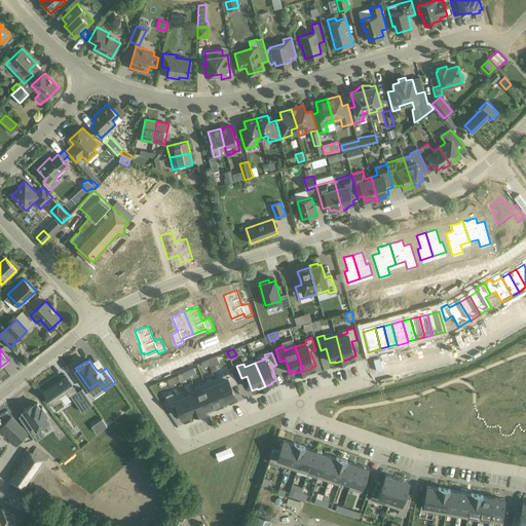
[(227,377),(216,381),(224,402),(236,397),(232,385),(237,383),(232,371),(225,373),(227,377)]
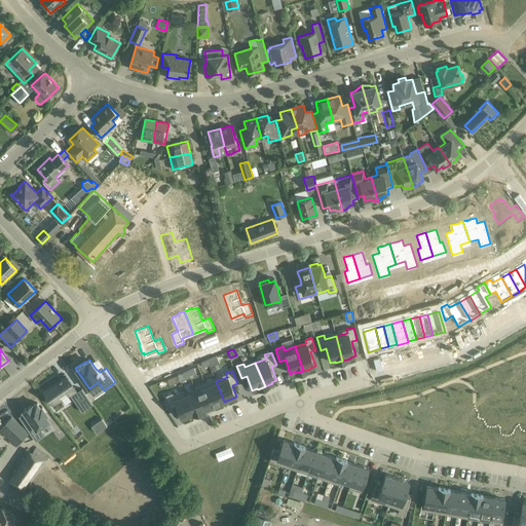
[(66,376),(44,390),(52,403),(69,392),(81,412),(92,404),(82,388),(76,392),(74,388),(66,376)]
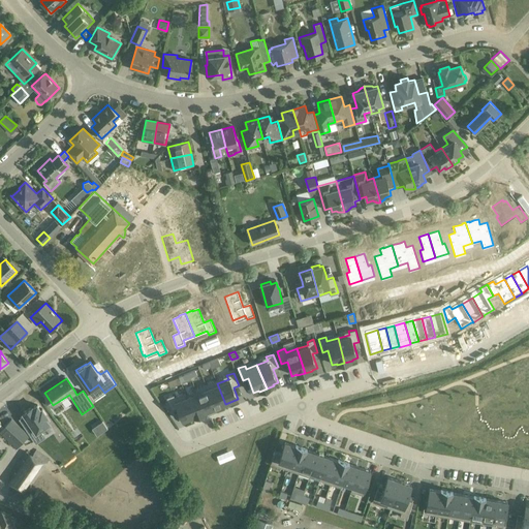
[(217,383),(207,387),(215,408),(225,404),(217,383)]
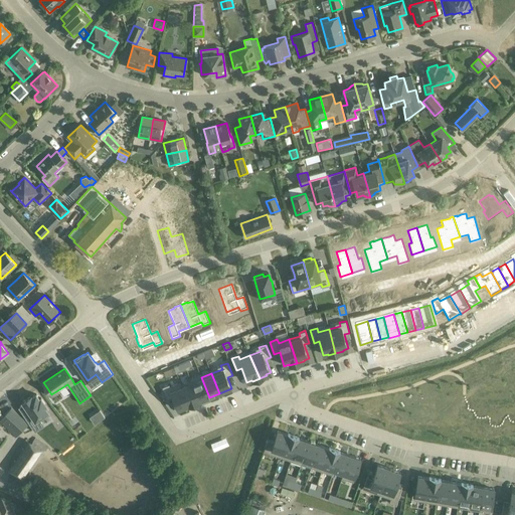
[(209,397),(201,377),(191,381),(200,401),(201,401),(201,400),(209,397)]
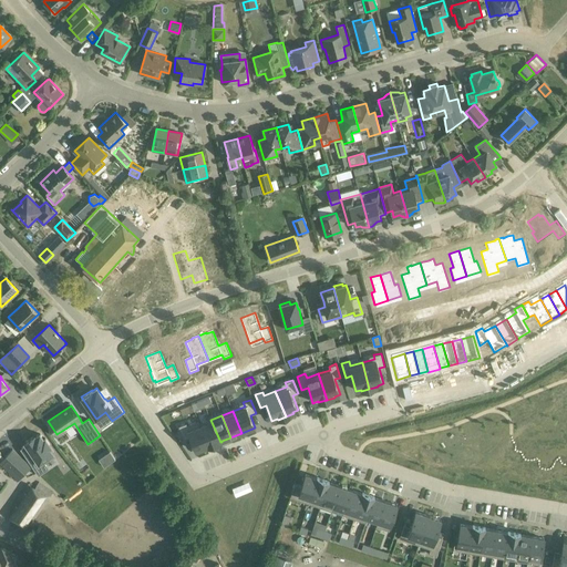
[(220,442),(210,420),(199,424),(208,446),(220,442)]
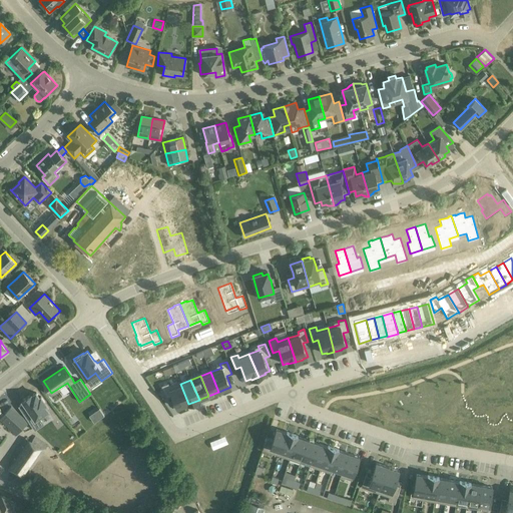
[(188,404),(180,384),(170,389),(168,383),(161,385),(166,397),(171,395),(177,409),(187,404),(187,405),(188,404)]
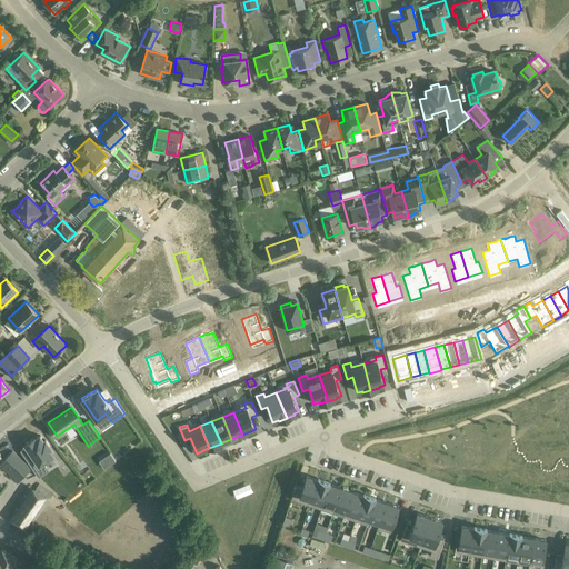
[(33,439),(32,438),(23,445),(32,459),(27,462),(29,467),(31,468),(31,469),(37,478),(47,471),(41,463),(52,456),(48,450),(50,449),(43,440),(42,441),(38,436),(33,439)]
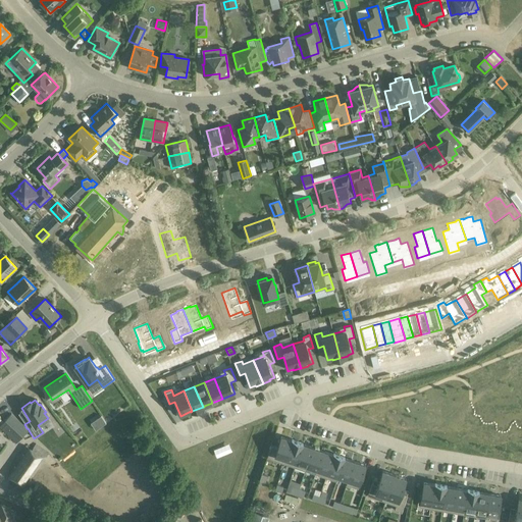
[(29,430),(29,429),(27,428),(11,414),(0,425),(0,426),(16,442),(29,430)]
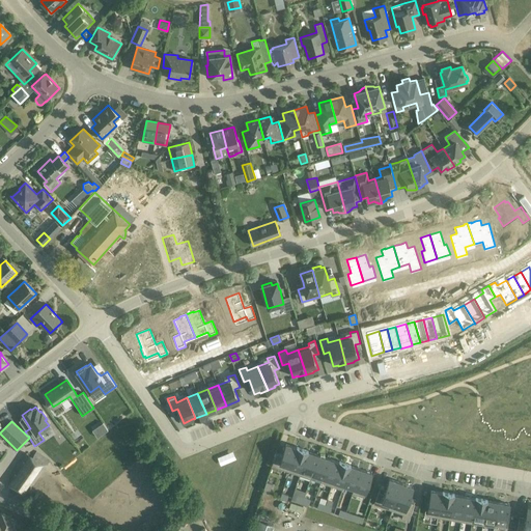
[(103,422),(98,426),(103,434),(108,429),(103,422)]
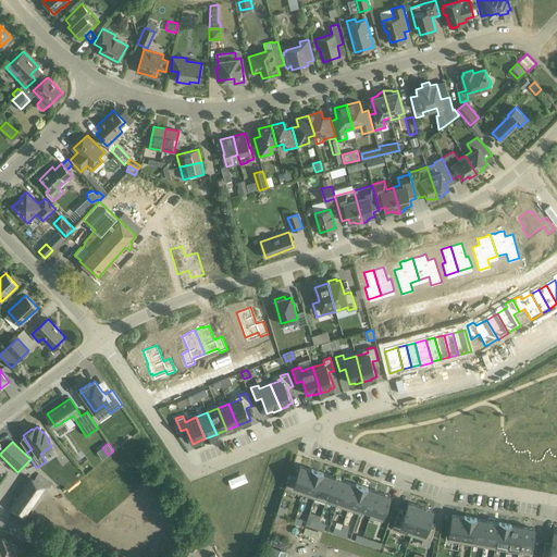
[(311,470),(300,466),(296,477),(289,474),(285,489),(304,494),(311,470)]
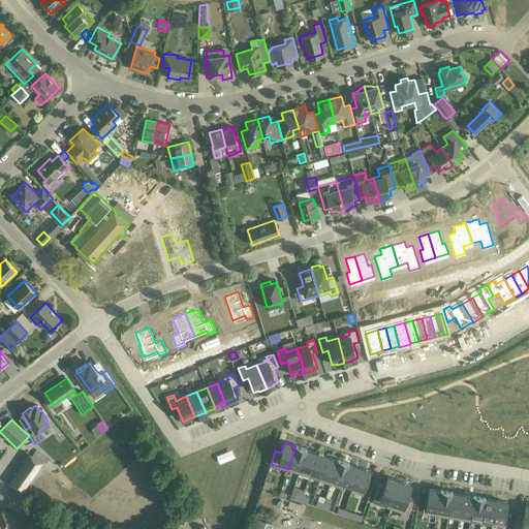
[(296,445),(296,446),(288,469),(299,473),(306,449),(307,449),(296,445)]
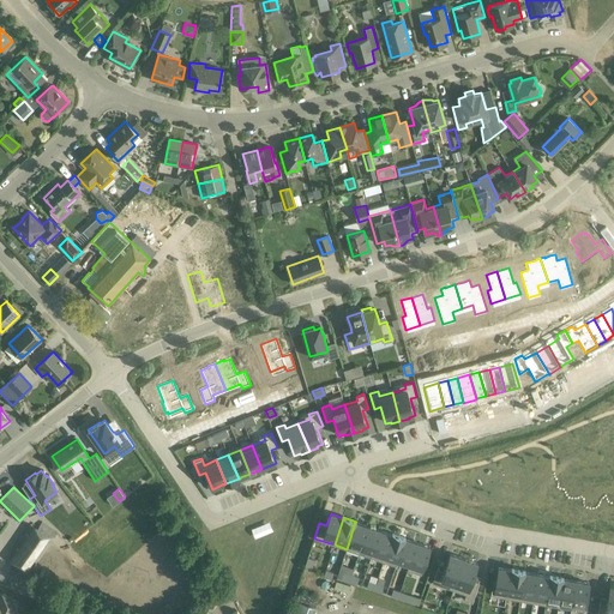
[(42,522),(38,527),(37,529),(30,524),(11,552),(18,557),(12,564),(29,575),(35,565),(58,533),(42,522)]
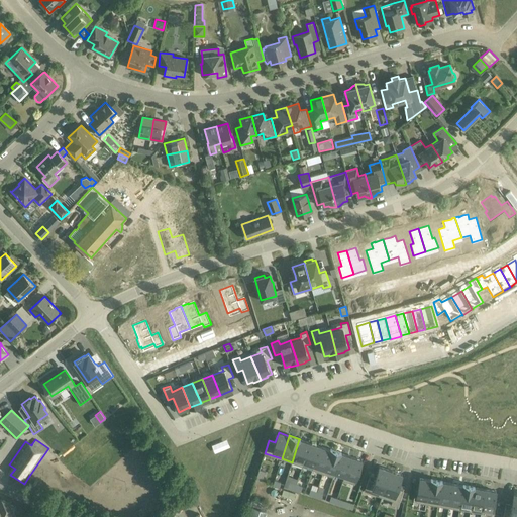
[(303,463),(310,442),(300,439),(299,439),(292,462),(303,466),(303,463)]
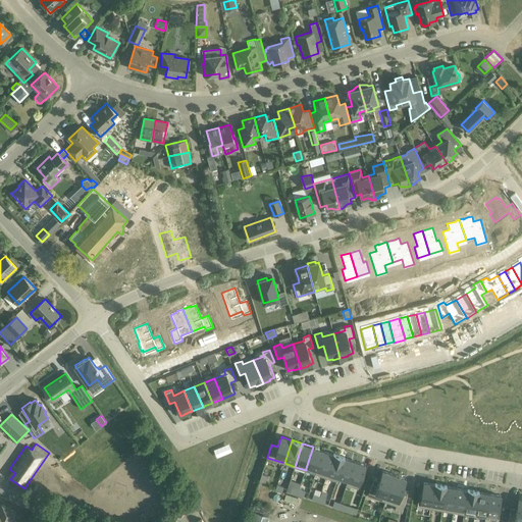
[(316,471),(323,451),(313,447),(306,468),(316,471)]
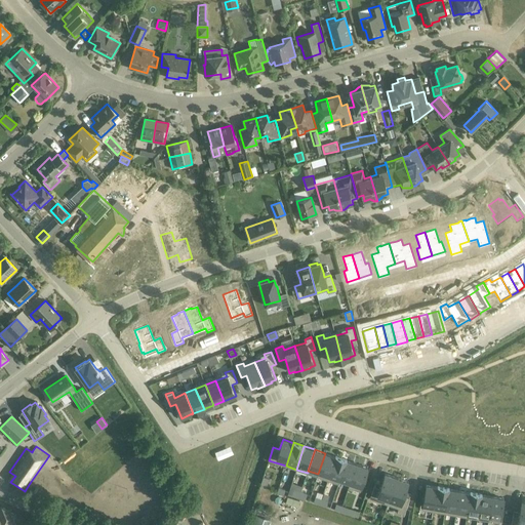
[(318,474),(317,477),(327,480),(335,456),(325,453),(318,474)]
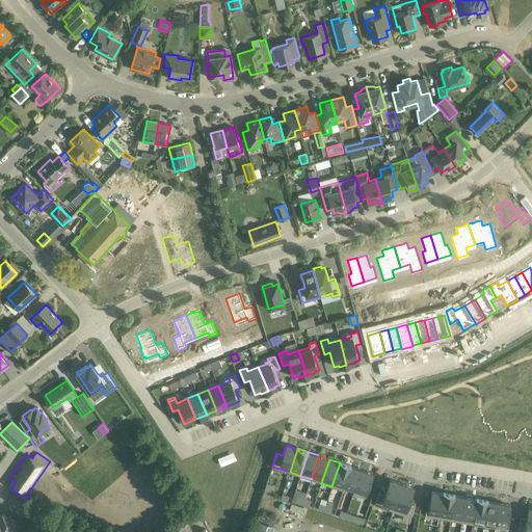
[(343,490),(344,488),(343,487),(350,467),(351,467),(340,462),(331,486),(343,490)]
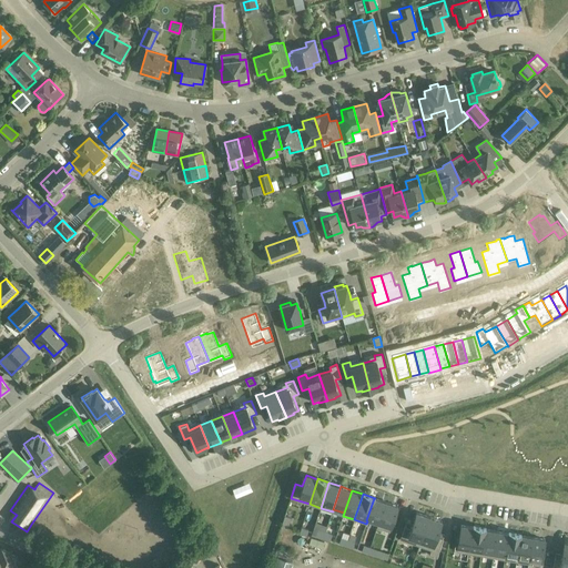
[(366,520),(367,521),(377,525),(378,525),(385,501),(375,498),(374,498),(366,520)]
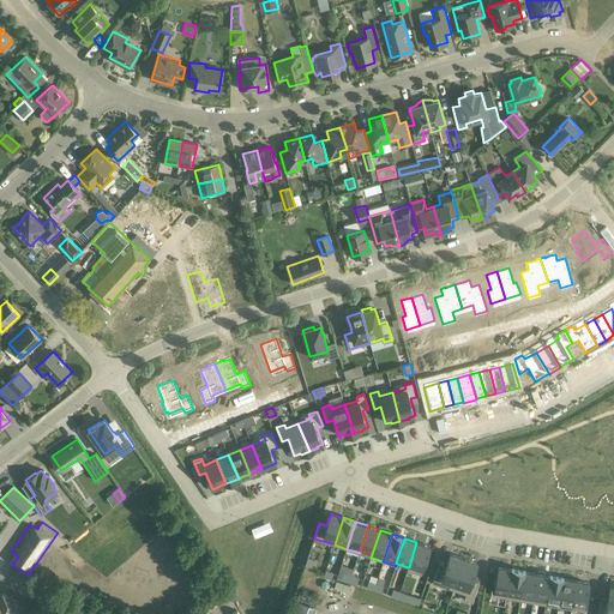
[(409,567),(408,567),(408,570),(421,575),(431,547),(416,542),(409,567)]
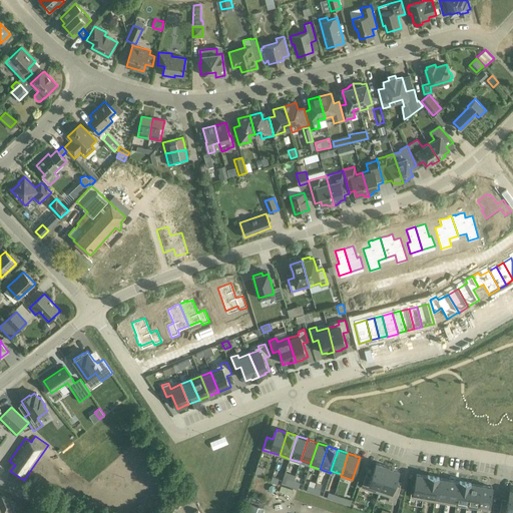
[(379,493),(387,467),(376,463),(372,477),(366,475),(362,487),(379,493)]
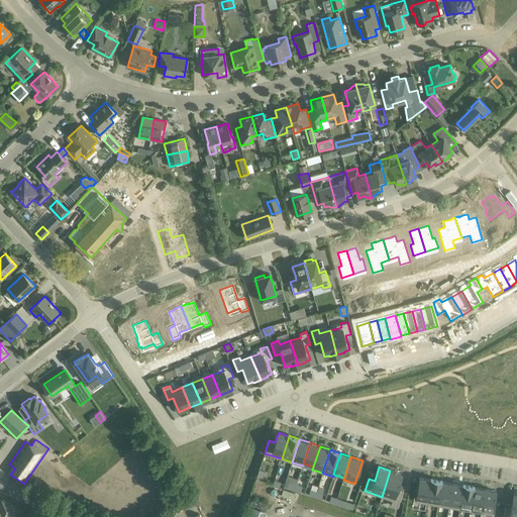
[(402,474),(390,471),(382,497),(393,500),(391,505),(398,507),(403,490),(397,488),(402,474)]
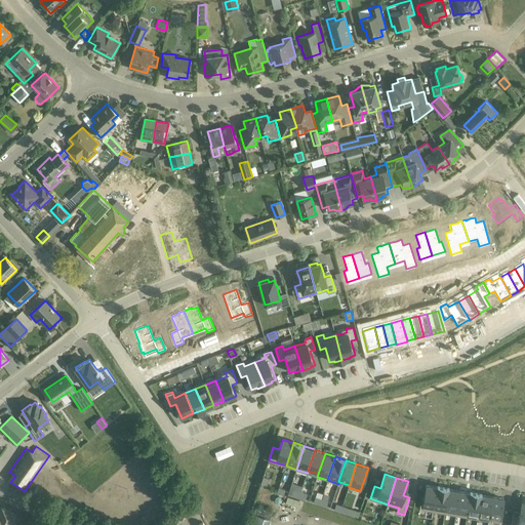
[(422,510),(434,511),(438,487),(437,487),(427,485),(422,510)]
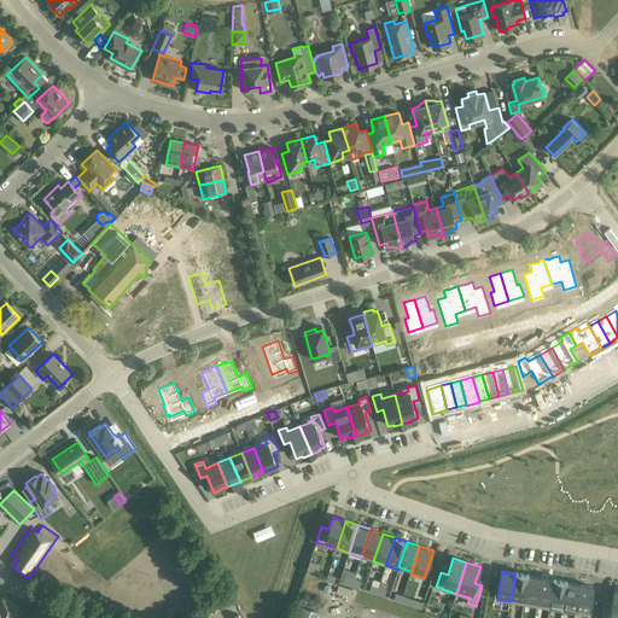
[(528,576),(529,576),(529,575),(516,572),(514,573),(516,573),(511,601),(523,604),(528,576)]
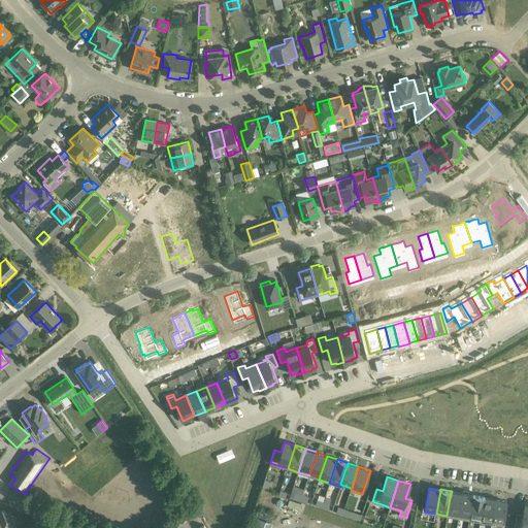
[(462,494),(452,492),(451,492),(447,516),(458,518),(462,494)]
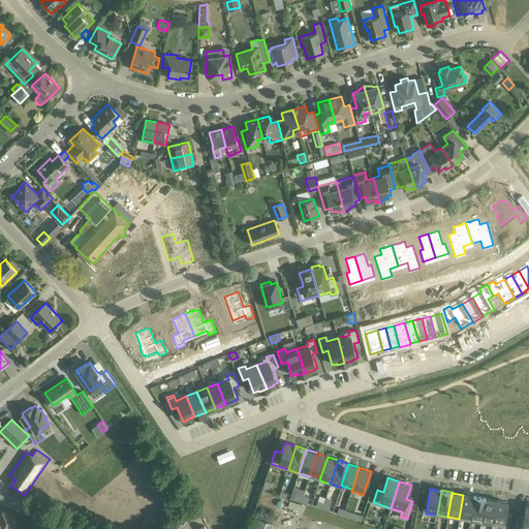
[(463,495),(459,519),(469,521),(473,496),(463,495)]
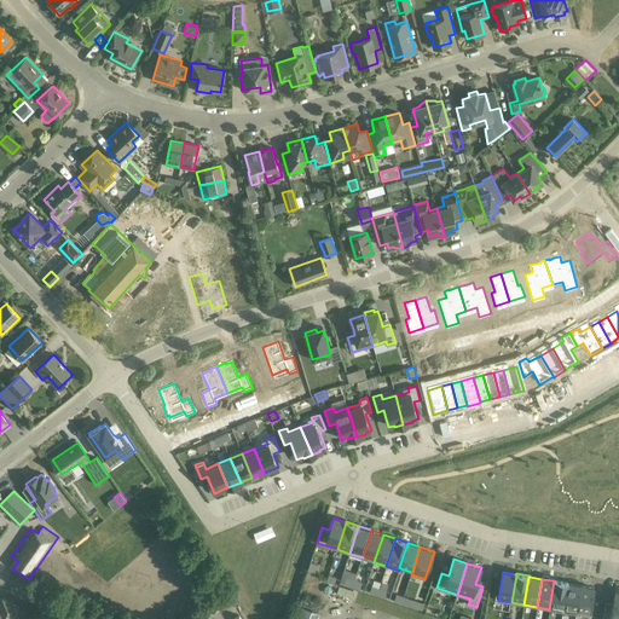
[(567,583),(568,583),(555,580),(554,580),(549,609),(562,612),(567,583)]
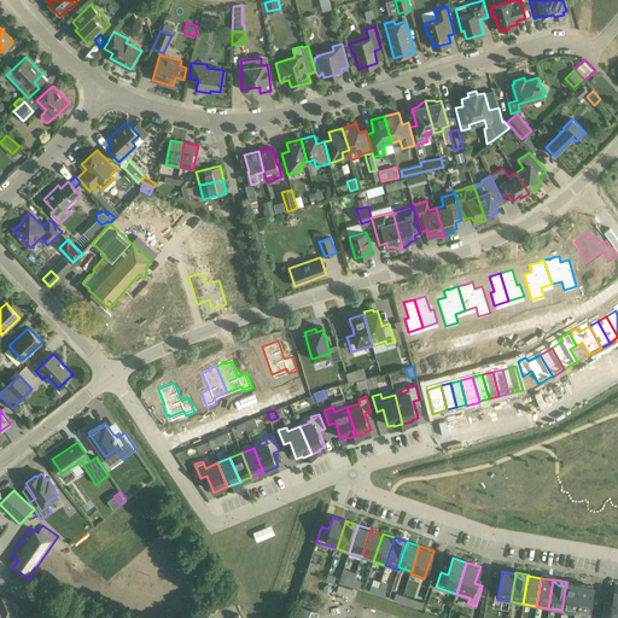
[(579,584),(567,582),(566,582),(561,611),(575,613),(579,584)]
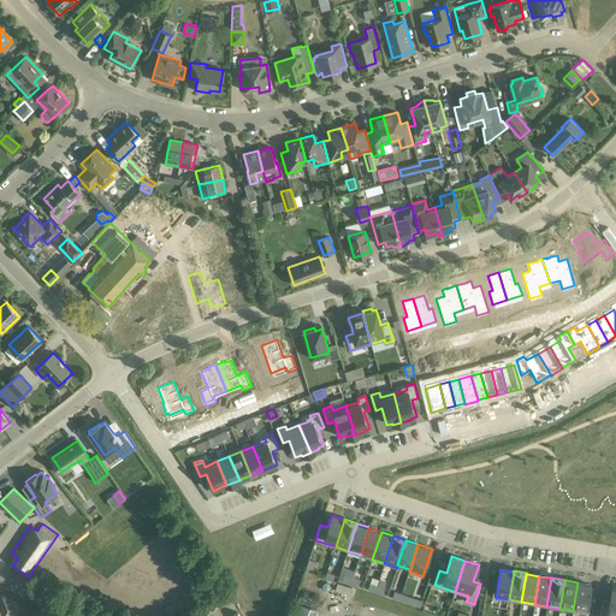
[(578,582),(573,611),(586,614),(591,585),(578,582)]
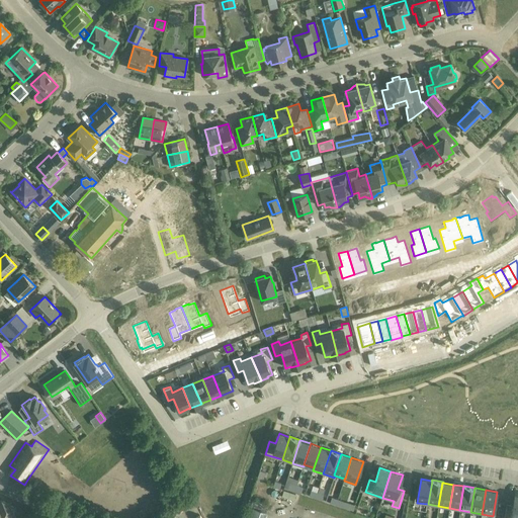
[(504,517),(517,517),(517,495),(515,495),(512,510),(506,508),(504,517)]
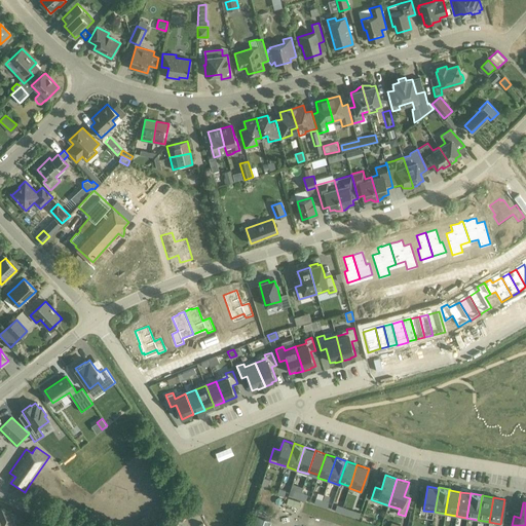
[(267,525),(270,519),(268,519),(270,512),(256,506),(249,525),(267,525)]
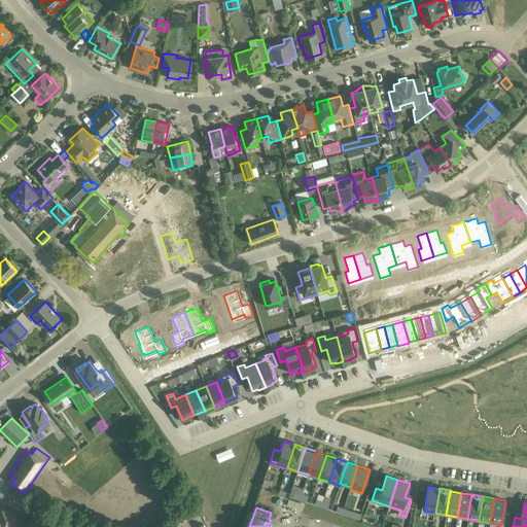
[(0,526),(10,526),(16,517),(1,508),(0,508),(0,526)]
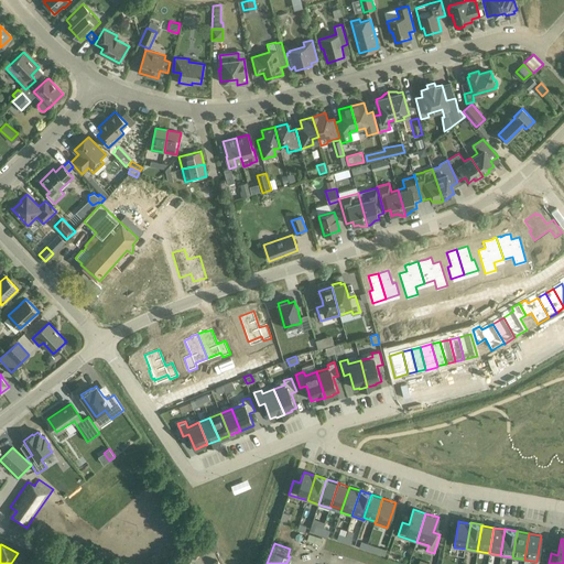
[(150,557),(154,563),(160,560),(155,554),(150,557)]
